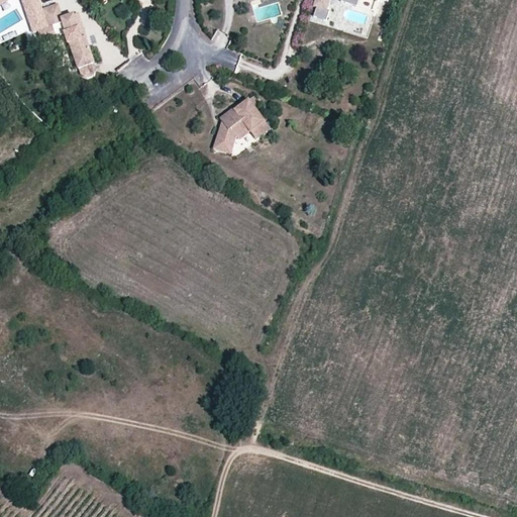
[(48,28),(42,10),(38,0),(20,0),(33,34),(38,32),(48,28)]
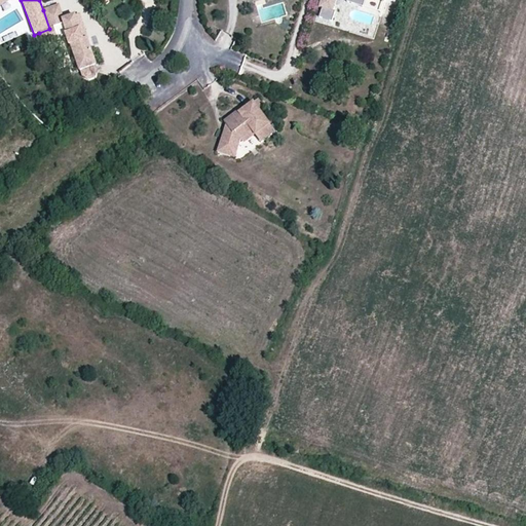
[(320,0),(318,6),(323,7),(333,10),(335,0),(320,0)]
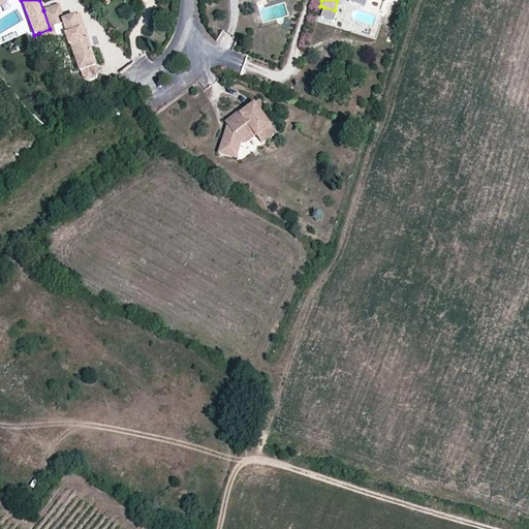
[(89,39),(85,40),(81,41),(72,17),(64,20),(59,5),(43,10),(50,29),(39,33),(43,44),(67,35),(70,45),(72,45),(82,71),(98,65),(89,39)]
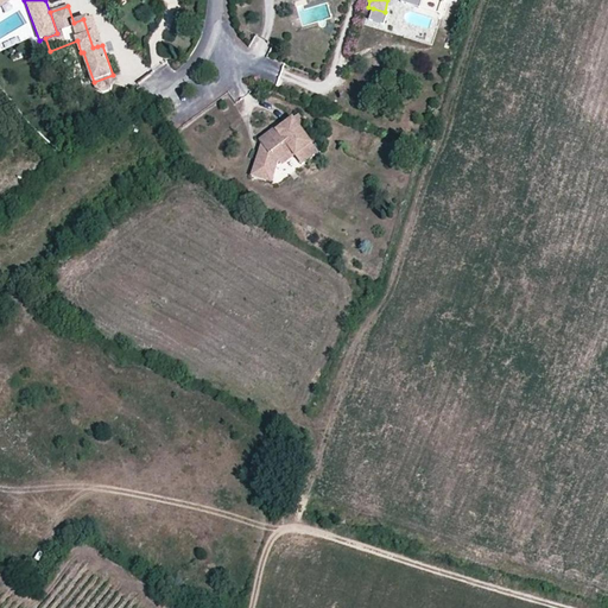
[(385,12),(373,8),(369,17),(384,21),(387,13),(385,12)]
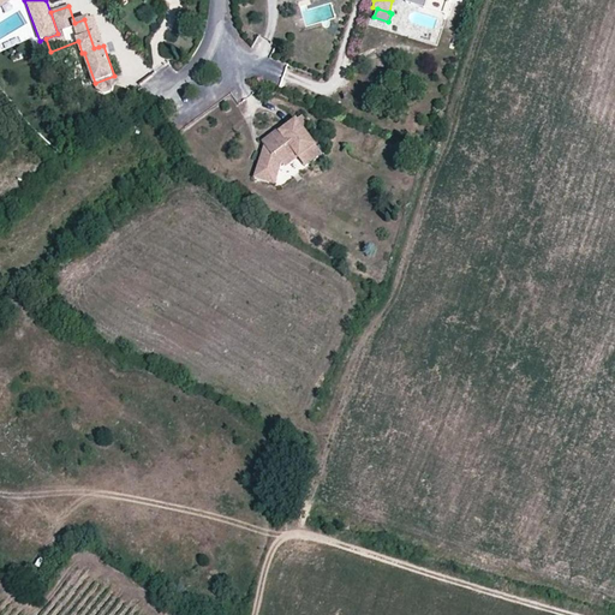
[(88,18),(84,19),(94,48),(99,47),(88,18)]
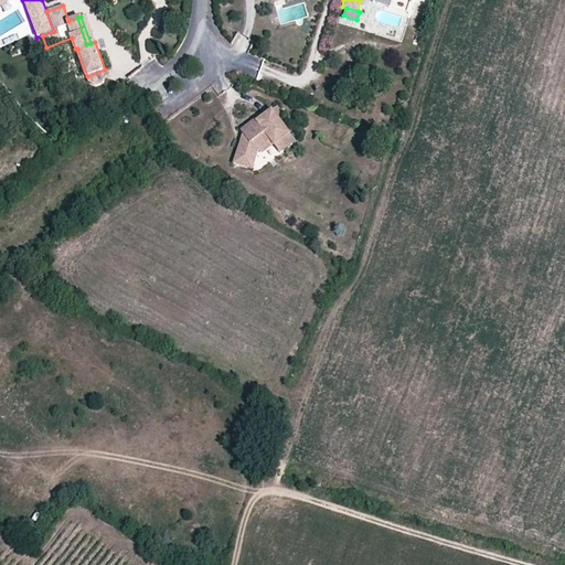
[(231,46),(244,54),(252,41),(238,34),(231,46)]
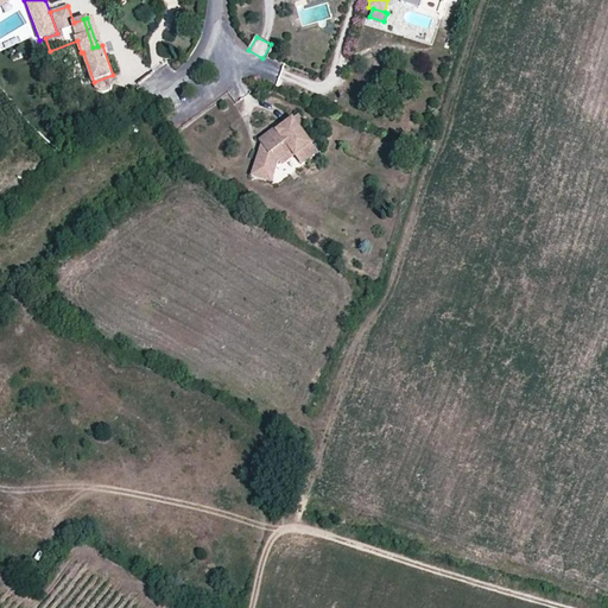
[(295,157),(312,145),(301,128),(304,125),(297,115),(278,128),(274,128),(255,143),(260,149),(251,178),(263,183),(268,169),(279,162),(293,153),(295,157)]
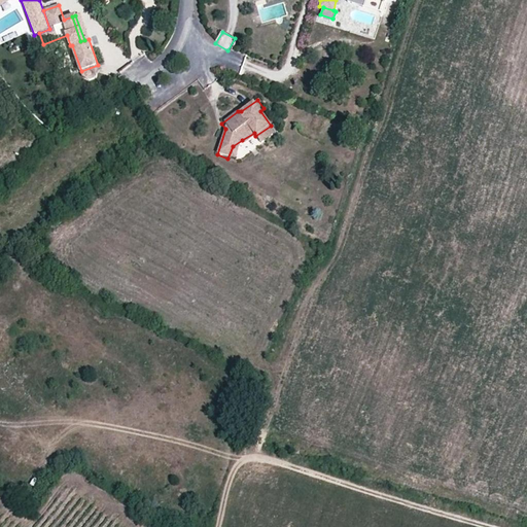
[(276,134),(271,126),(255,136),(261,144),(276,134)]
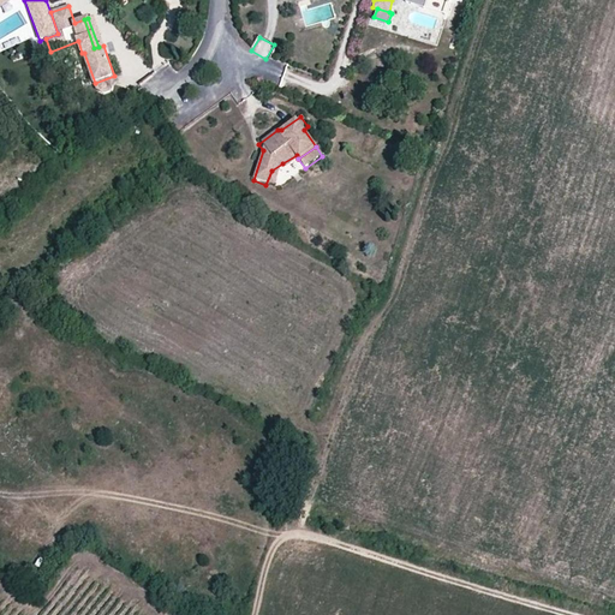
[(275,187),(282,163),(272,171),(266,185),(275,187)]
